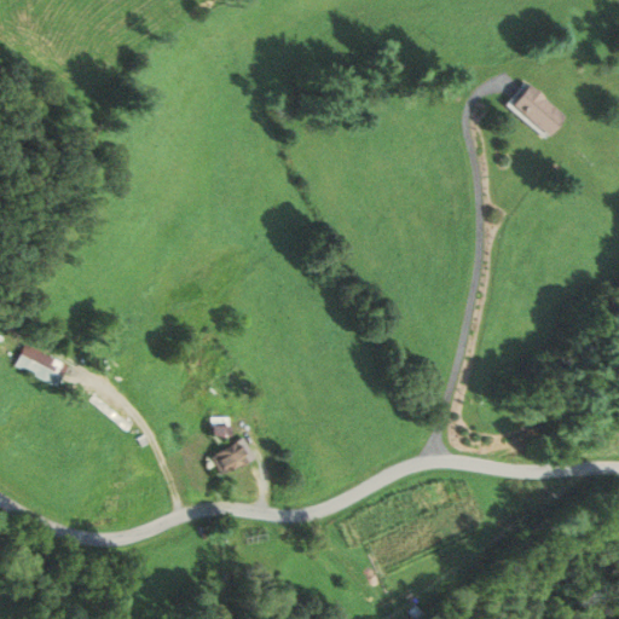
[(561,114),(545,133),(505,100),(522,81),(561,114)]
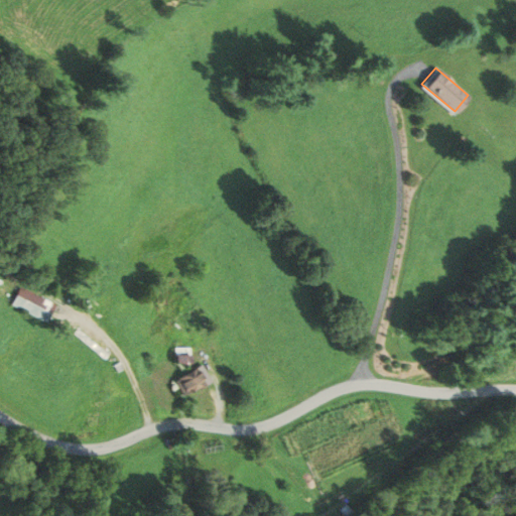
[(54,302),(44,321),(9,303),(19,284),(54,302)]
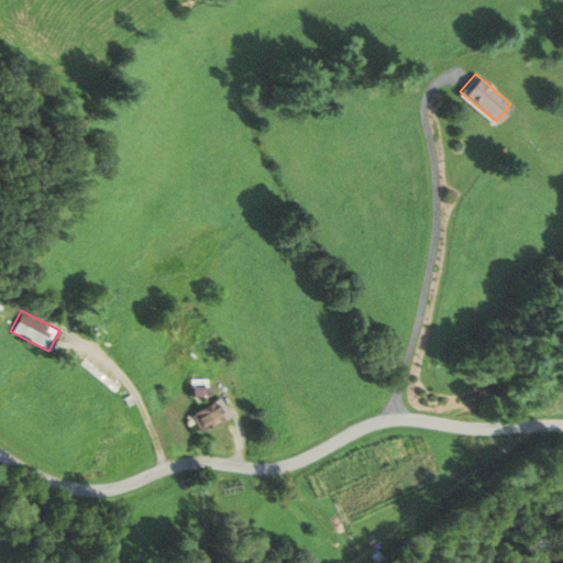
[(189,377),(207,377),(206,395),(189,395),(189,377)]
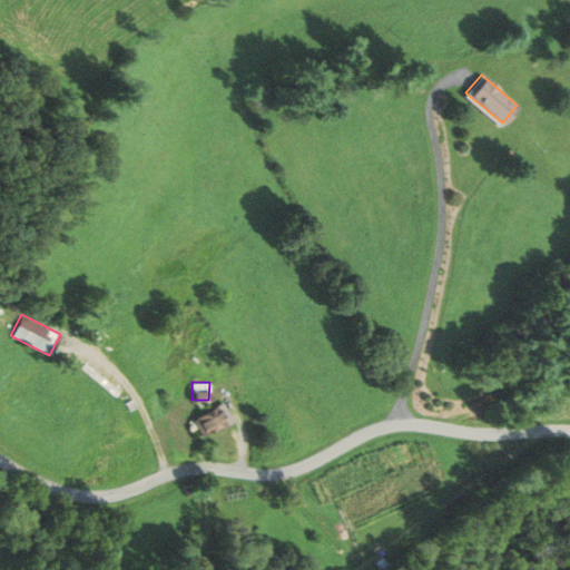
[(222,400),(234,421),(219,429),(217,426),(199,436),(189,419),(222,400)]
